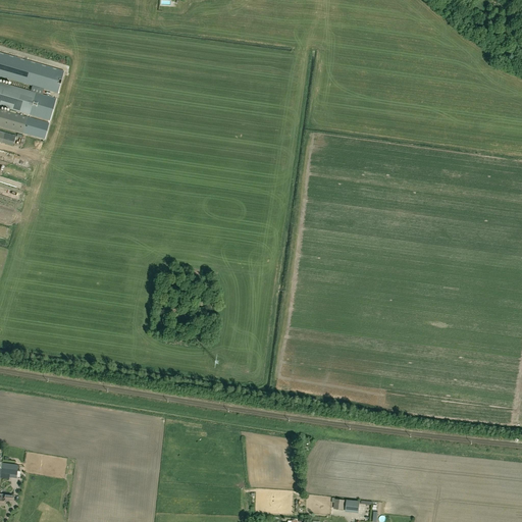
[(0,52),(0,76),(58,94),(64,71),(0,52)]
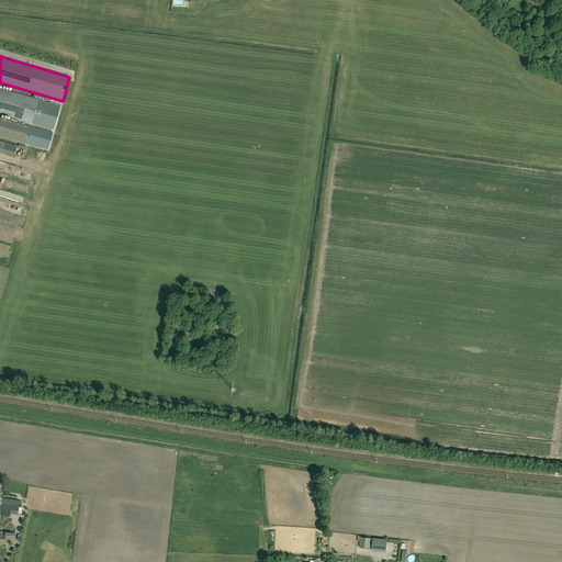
[(0,135),(25,143),(30,127),(0,117),(0,113),(31,123),(37,100),(0,89),(0,135)]
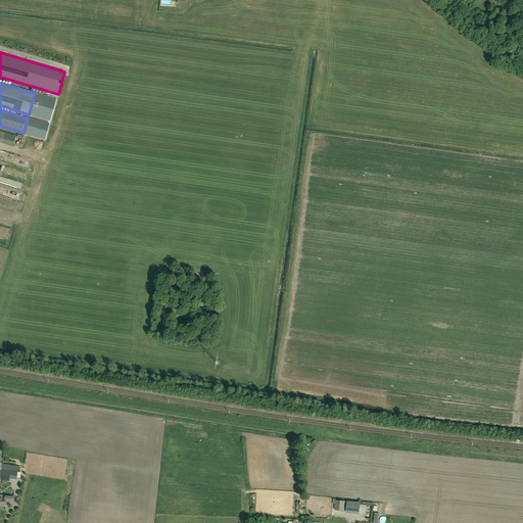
[(0,142),(12,146),(16,136),(0,131),(0,142)]
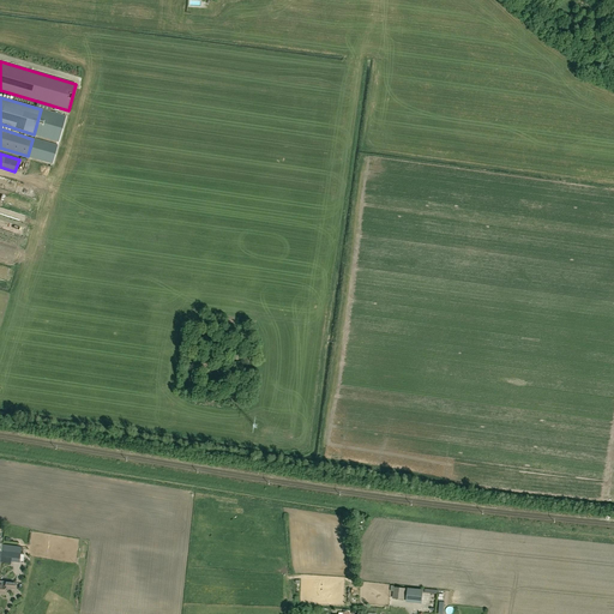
[(1,551),(0,561),(0,563),(11,564),(11,561),(19,563),(22,547),(2,545),(1,551)]
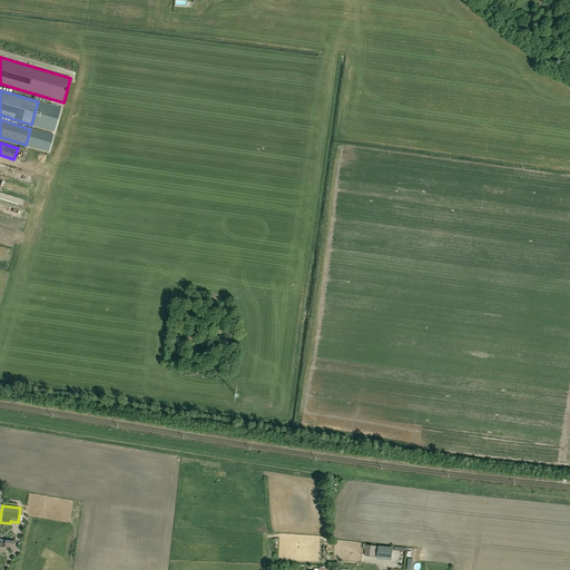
[(0,551),(5,552),(5,546),(13,547),(15,541),(5,540),(0,539),(0,551)]
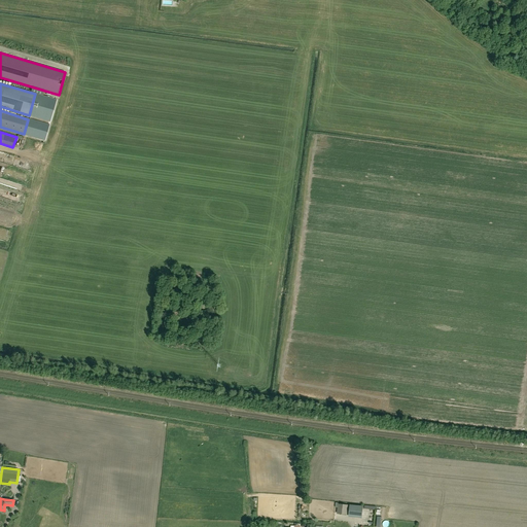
[(350,505),(338,504),(337,514),(347,515),(347,514),(349,514),(348,517),(362,519),(363,506),(350,504),(350,505)]
